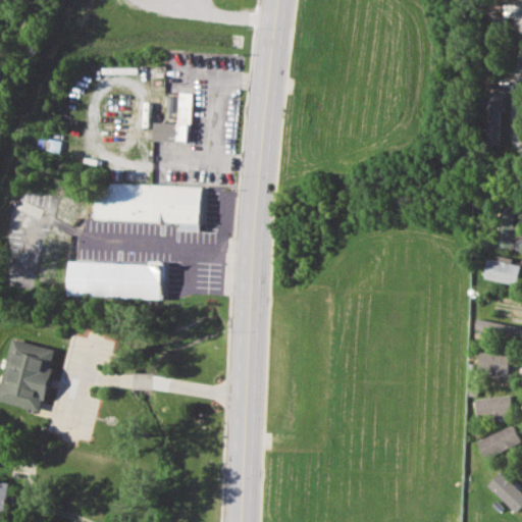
[(503,30),(502,17),(492,17),(493,31),(503,30)]
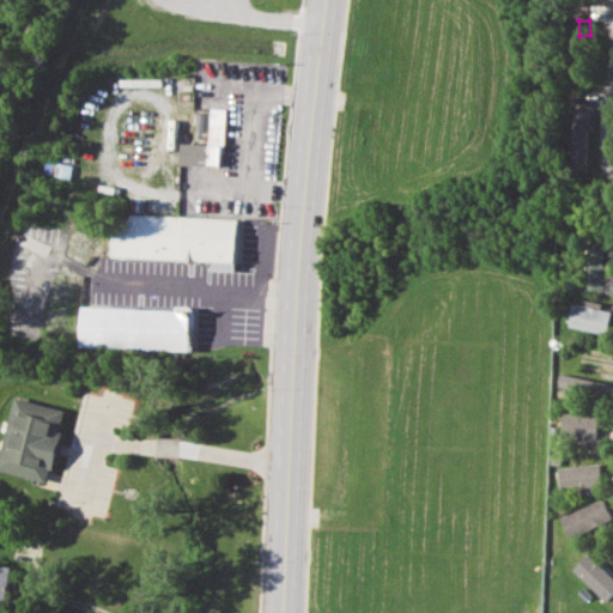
[(180,144),(178,164),(207,167),(207,165),(217,165),(217,167),(219,167),(220,152),(223,152),(225,109),(210,108),(207,145),(180,144)]
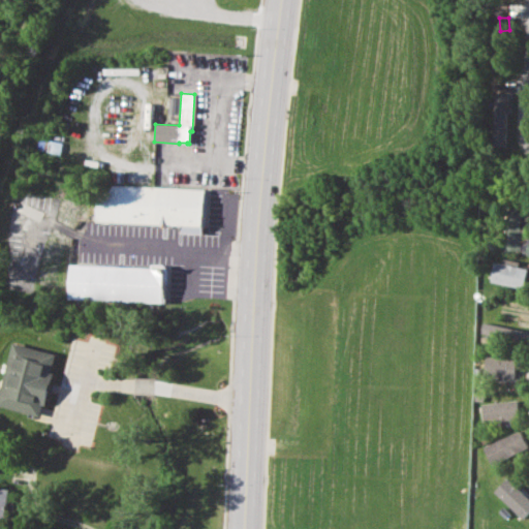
[(495,146),(505,147),(507,94),(496,94),(495,146)]
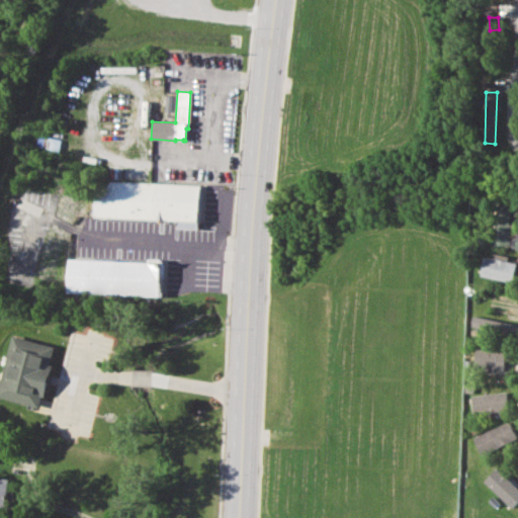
[(166,95),(164,111),(171,112),(173,95),(166,95)]
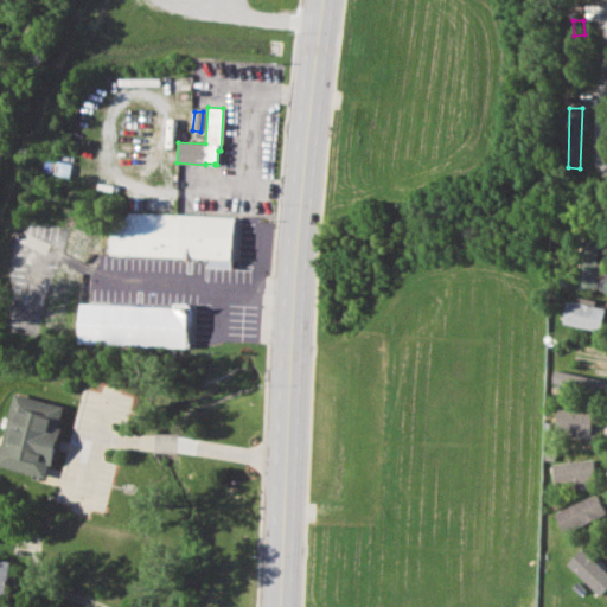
[(108,254),(108,251),(110,211),(235,217),(234,260),(108,254)]
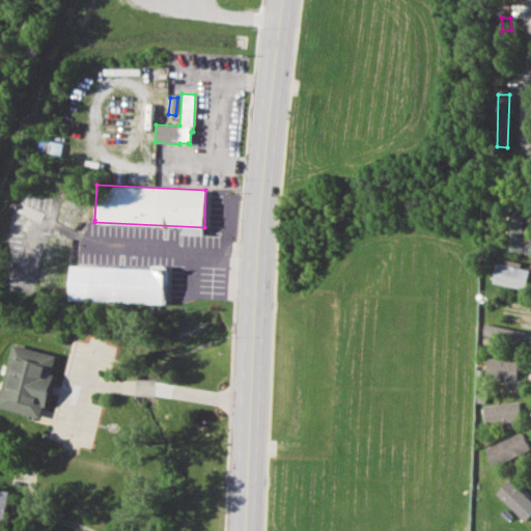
[(506,250),(525,250),(523,207),(505,208),(506,250)]
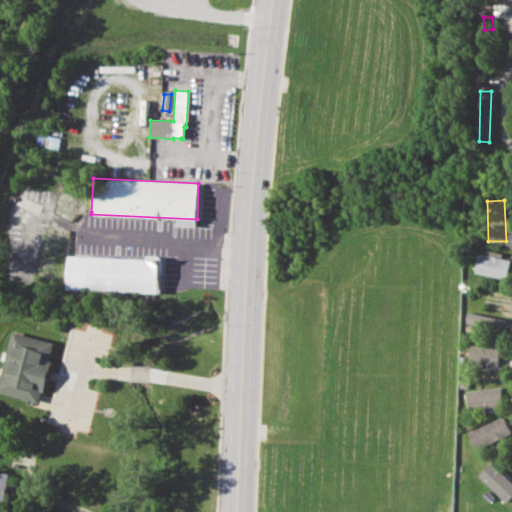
[(511,260),(479,252),(474,272),(508,280),(511,260)]
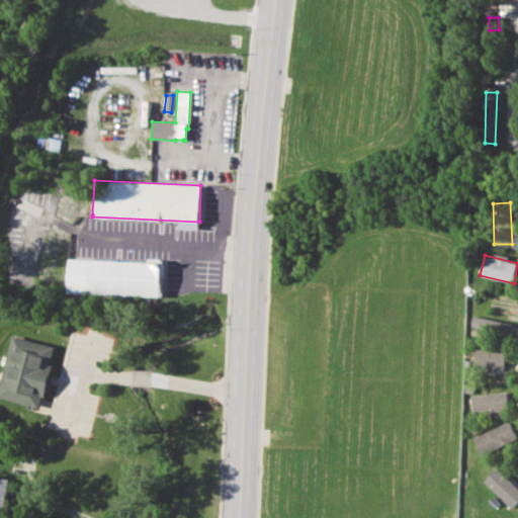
[(67,258),(65,291),(162,295),(163,276),(165,275),(166,262),(161,259),(148,258),(148,262),(67,258)]
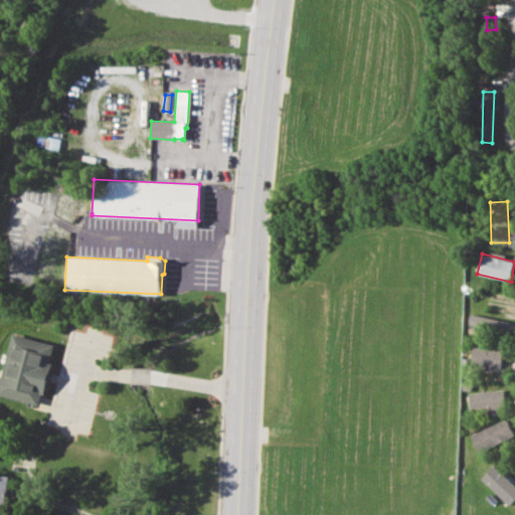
[(514,322),(472,313),(469,326),(514,336),(514,322)]
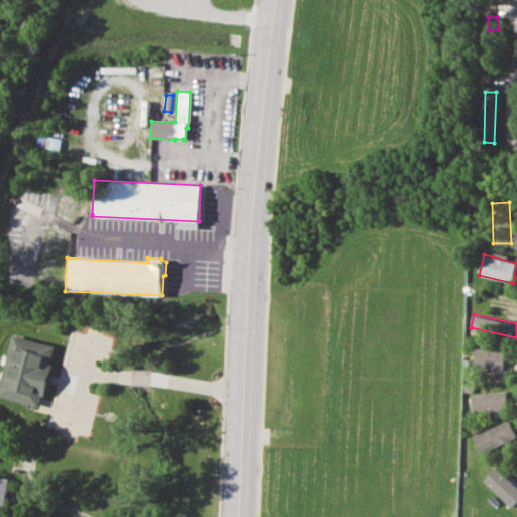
[(11,335),(0,379),(0,396),(38,406),(40,394),(43,395),(52,363),(49,362),(54,345),(11,335)]
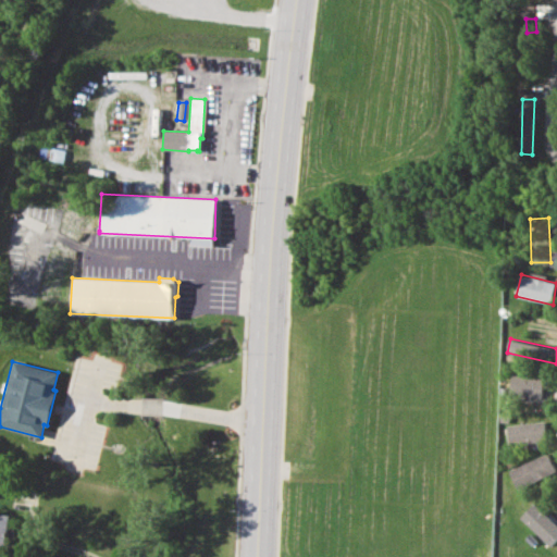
[(542,398),(545,379),(512,373),(509,393),(542,398)]
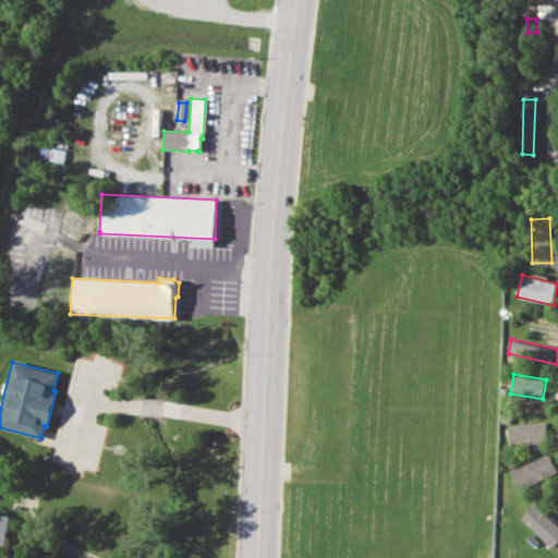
[(548,445),(546,422),(508,425),(509,448),(548,445)]
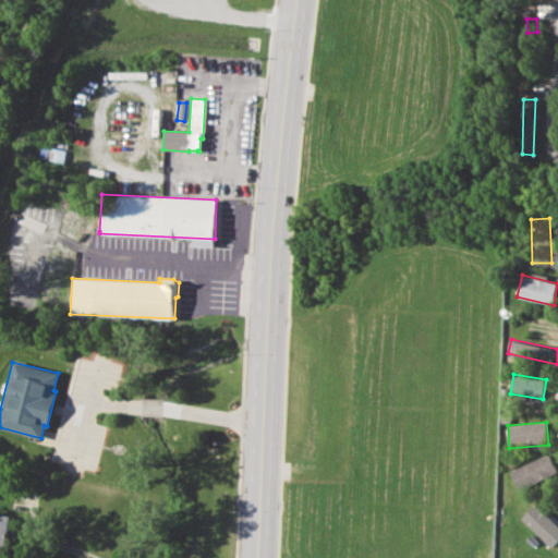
[(557,471),(557,460),(554,450),(509,471),(518,489),(557,471)]
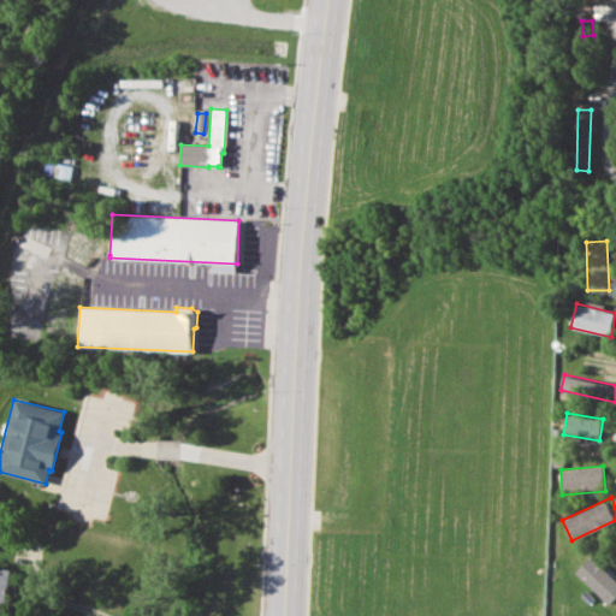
[(615,593),(615,581),(590,556),(574,572),(606,604),(615,593)]
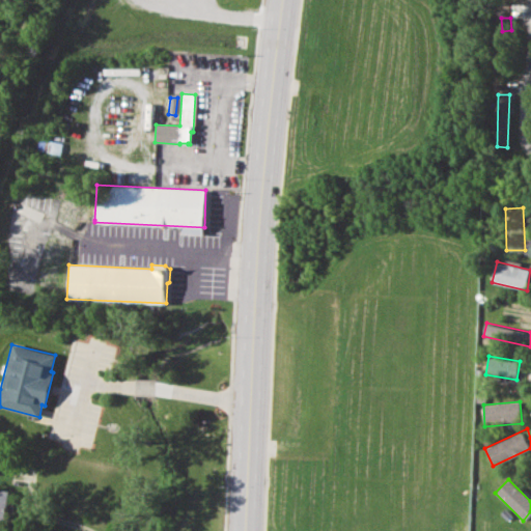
[(0,525),(3,526),(11,492),(0,488),(0,525)]
